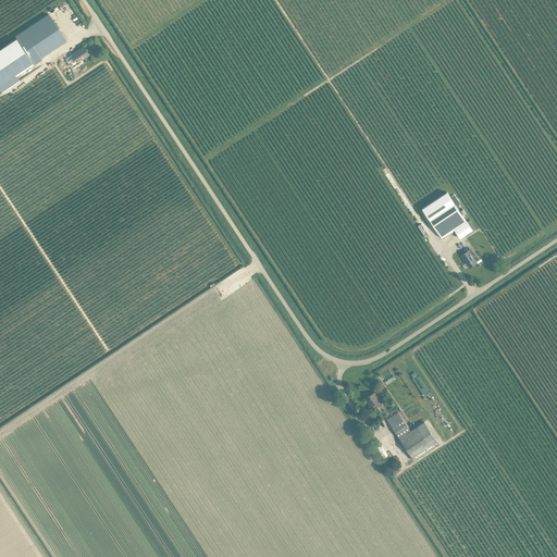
[(48,14),(23,32),(14,36),(16,38),(33,64),(34,64),(41,59),(40,58),(66,41),(48,14)]
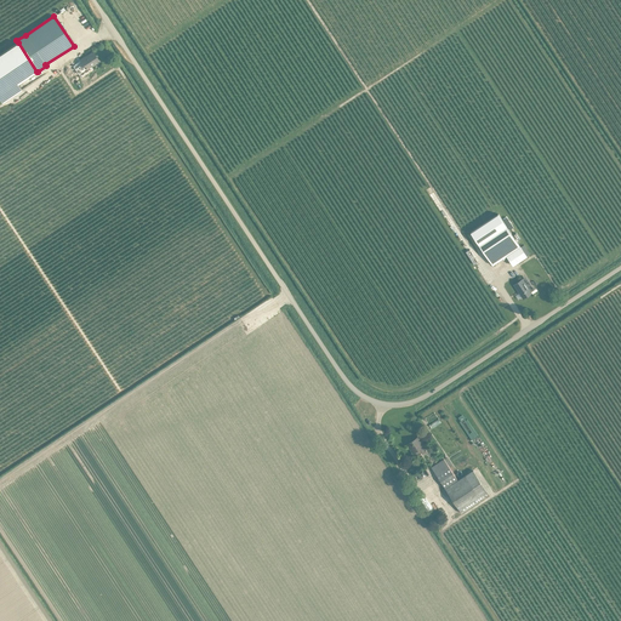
[(86,20),(80,23),(87,33),(93,29),(86,20)]
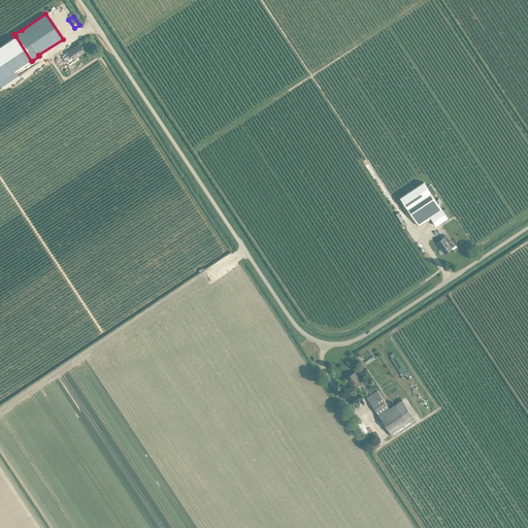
[(15,36),(0,46),(0,85),(1,88),(18,76),(14,71),(31,61),(15,36)]
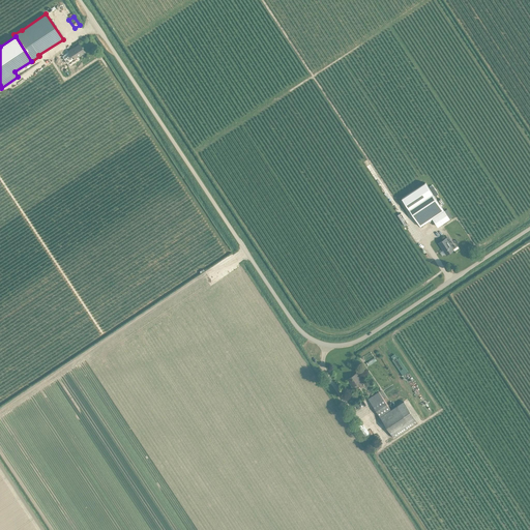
[(74,59),(84,53),(79,45),(68,52),(74,59)]
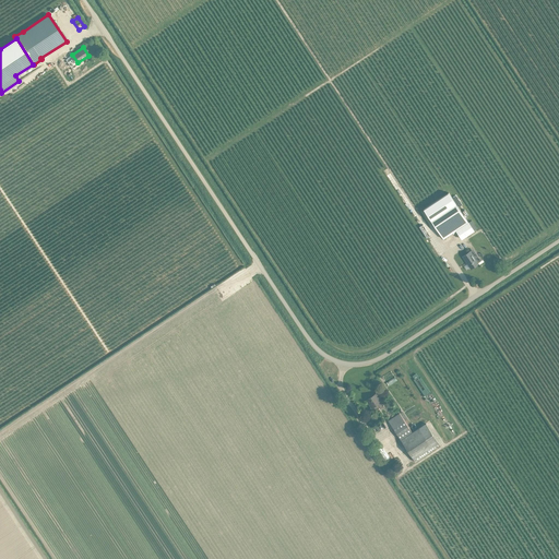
[(424,209),(432,222),(456,205),(449,192),(424,209)]
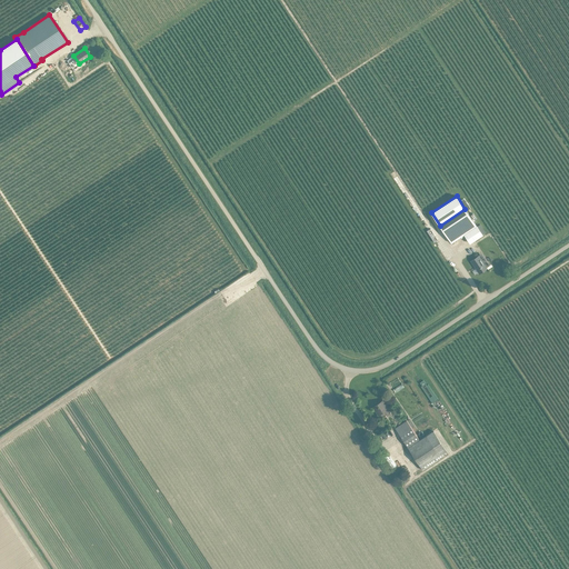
[(451,243),(465,235),(477,227),(465,209),(440,226),(451,243)]
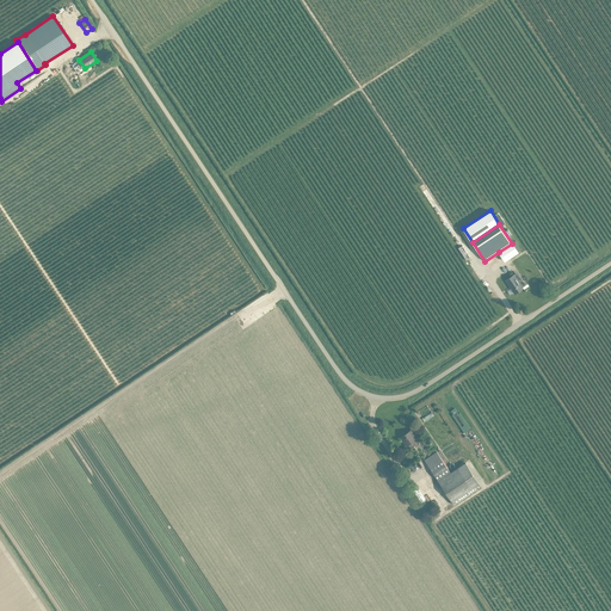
[(499,252),(505,261),(518,253),(512,244),(499,252)]
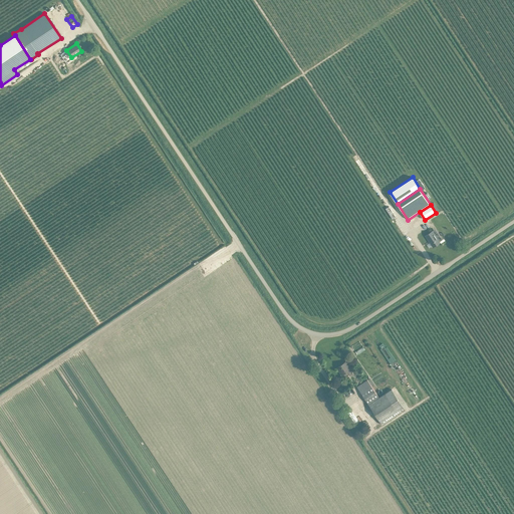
[(433,247),(440,243),(433,232),(426,236),(433,247)]
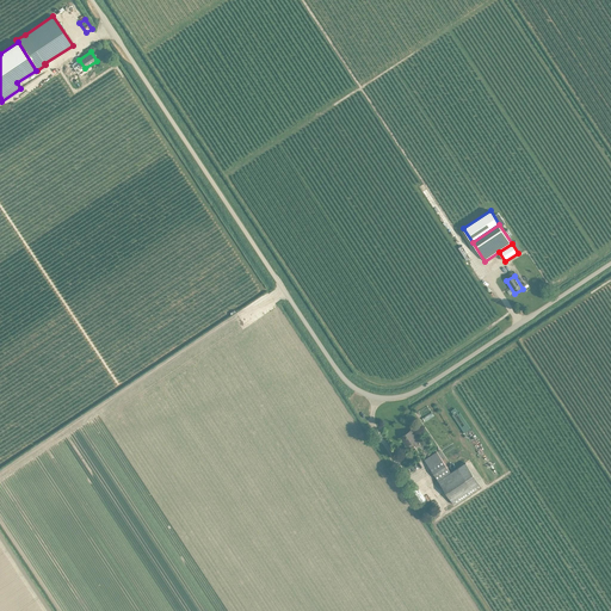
[(415,446),(420,443),(412,431),(414,429),(400,437),(406,446),(413,442),(415,446)]
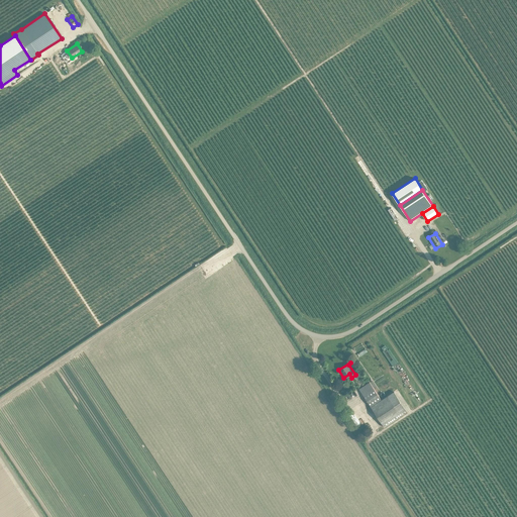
[(370,383),(358,389),(371,407),(381,400),(370,383)]
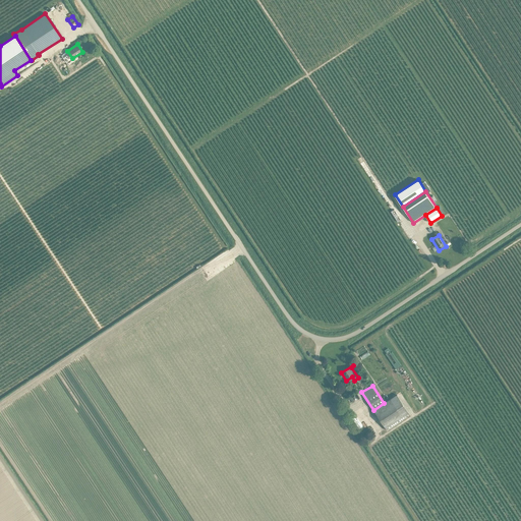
[(397,395),(384,403),(373,410),(387,430),(410,415),(397,395)]
